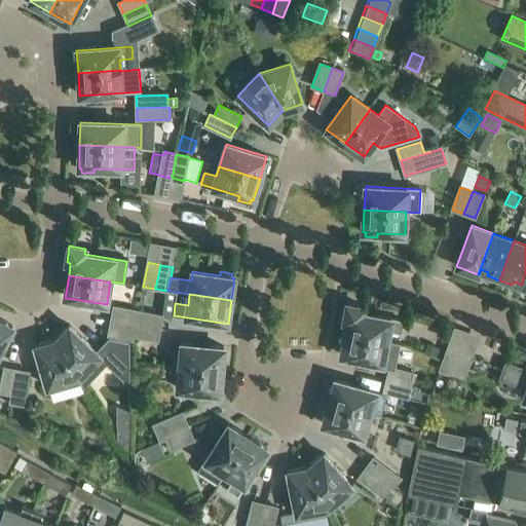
[(348,322),(345,333),(387,341),(389,331),(402,334),(404,322),(366,313),(367,308),(347,304),(344,321),(348,322)]
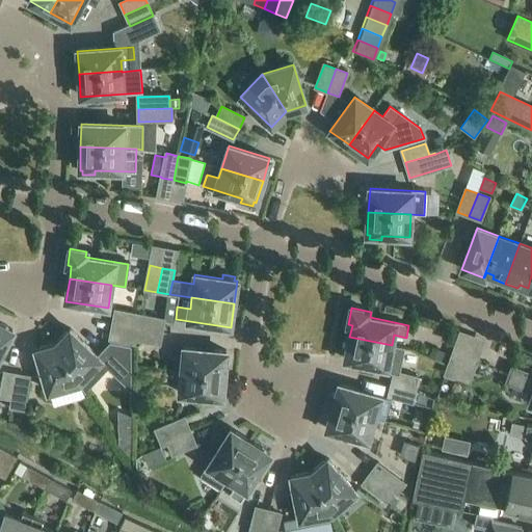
[(115,311),(113,323),(137,327),(140,315),(115,311)]
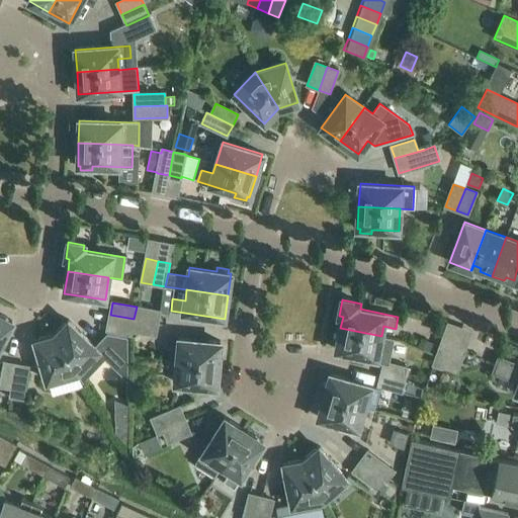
[(137,307),(134,319),(158,324),(160,312),(137,307)]
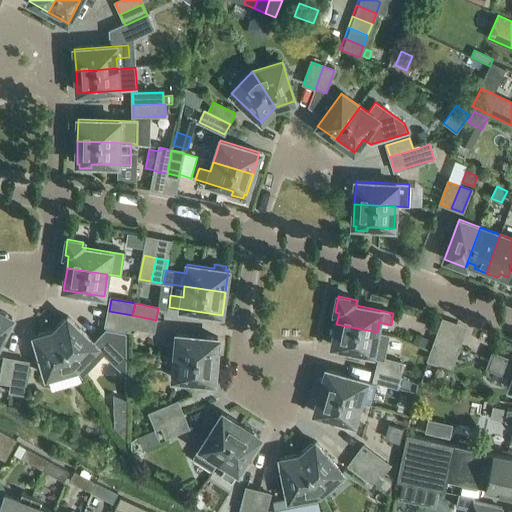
[(129,331),(130,327),(132,315),(109,311),(106,327),(129,331)]
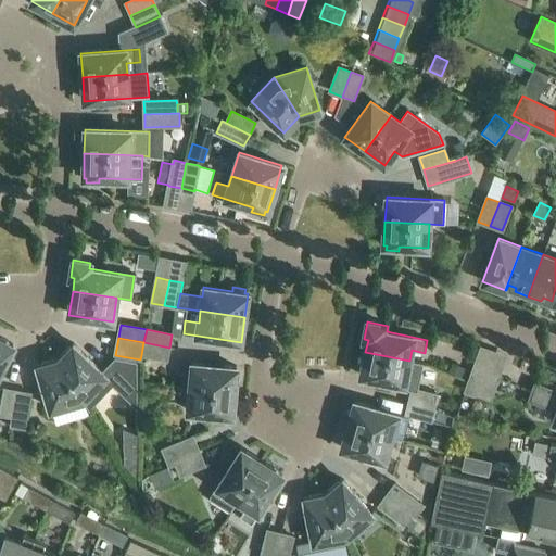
[(0,339),(0,371),(13,345),(0,339)]
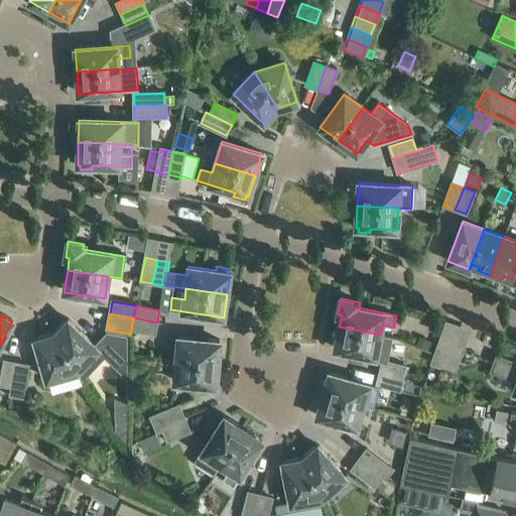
[(133,317),(131,330),(155,335),(157,323),(133,317)]
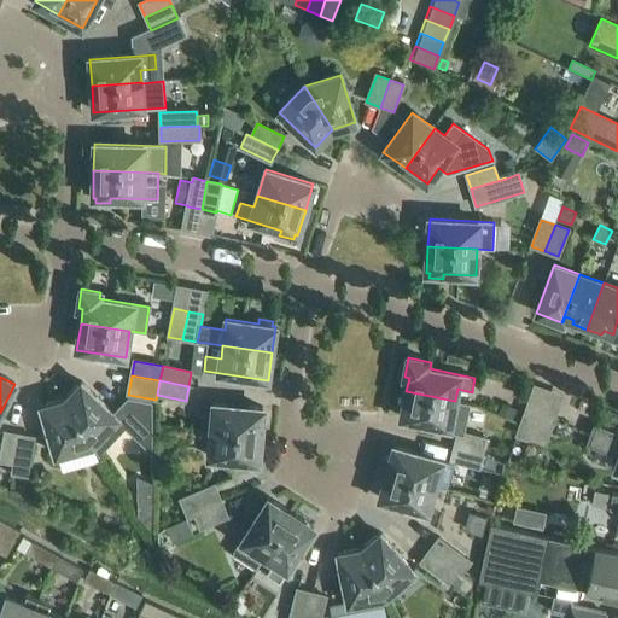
[(81,383),(65,401),(98,455),(126,426),(151,452),(151,403),(128,400),(114,414),(81,383)]
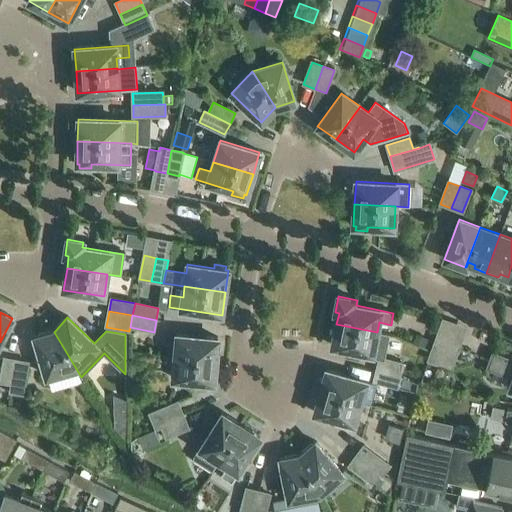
[(377,332),(336,324),(332,346),(372,354),(377,332)]
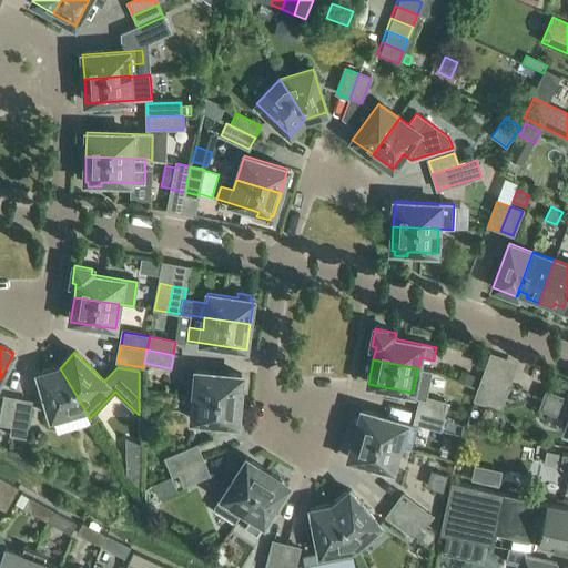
[(84,408),(60,368),(38,374),(51,418),(84,408)]
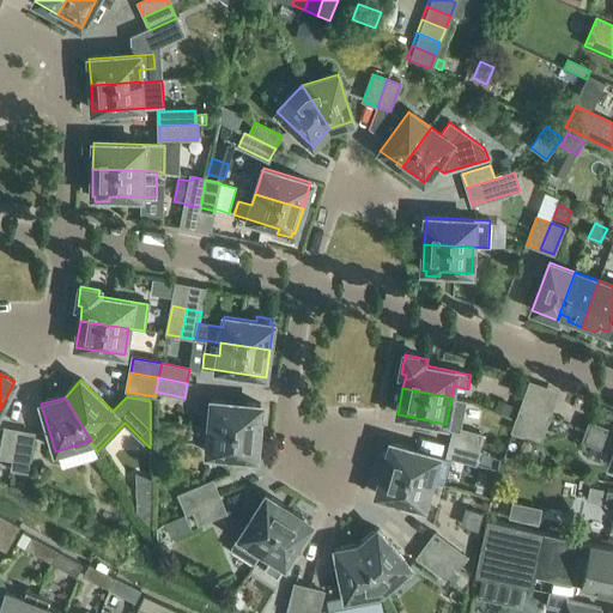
[(212,401),(210,428),(259,432),(261,406),(212,401)]
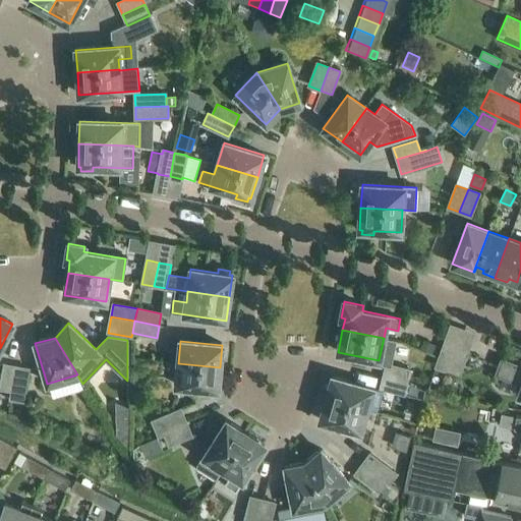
[(420,349),(431,354),(436,345),(423,341),(420,349)]
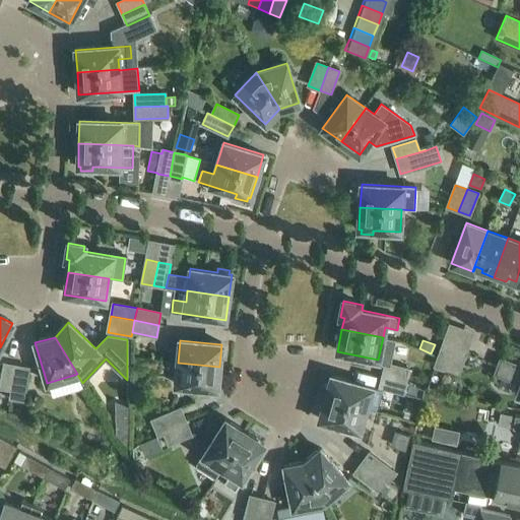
[(435,367),(447,371),(455,347),(443,343),(435,367)]
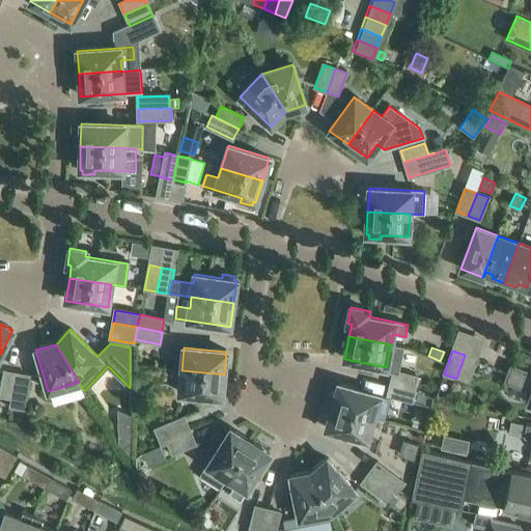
[(465,355),(456,379),(468,383),(476,359),(465,355)]
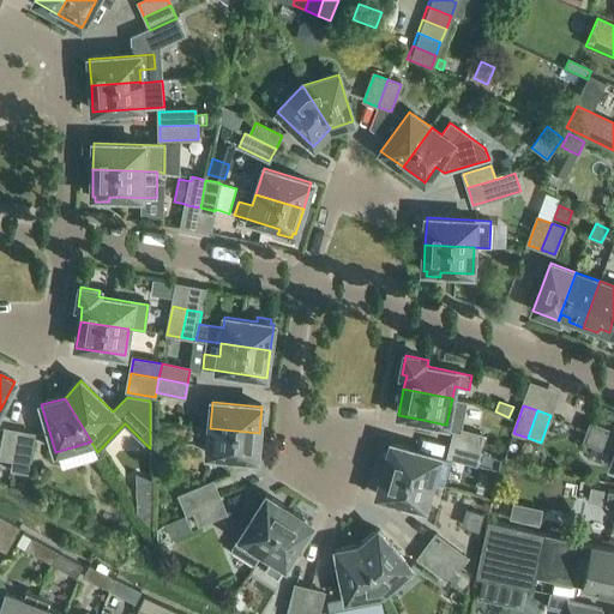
[(613,452),(613,457),(612,467),(613,467),(613,432),(591,423),(584,441),(613,452)]
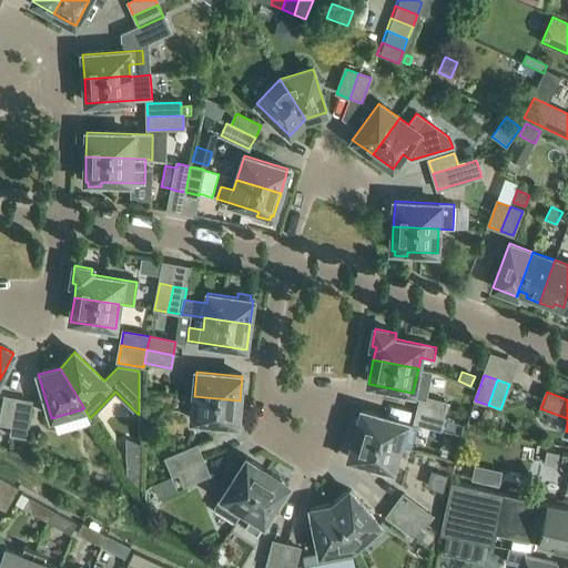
[(240,401),(194,396),(192,421),(237,425),(240,401)]
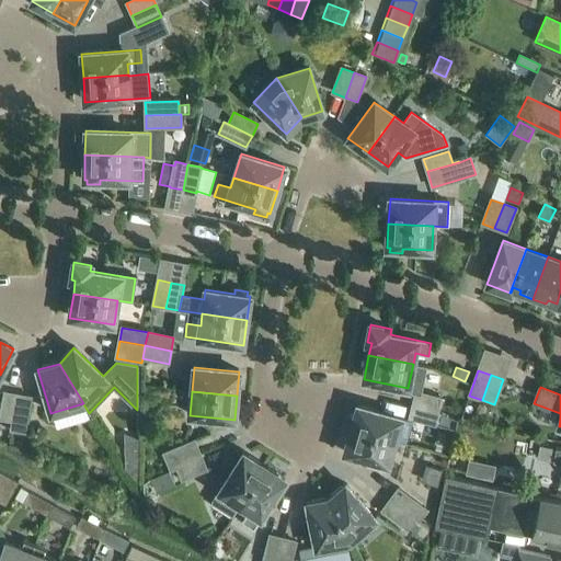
[(0,418),(0,419),(13,421),(18,396),(4,392),(0,418)]
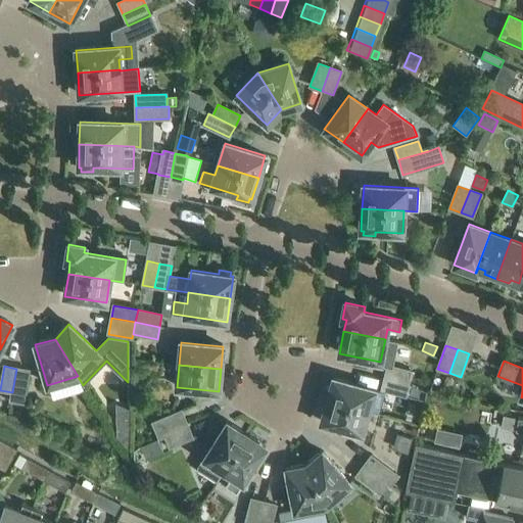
[(388,366),(385,378),(409,384),(412,372),(388,366)]
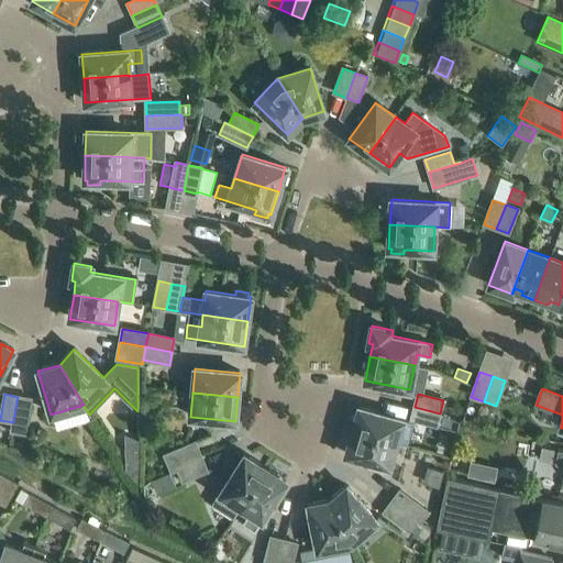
[(13,422),(11,431),(24,433),(31,399),(18,397),(13,422)]
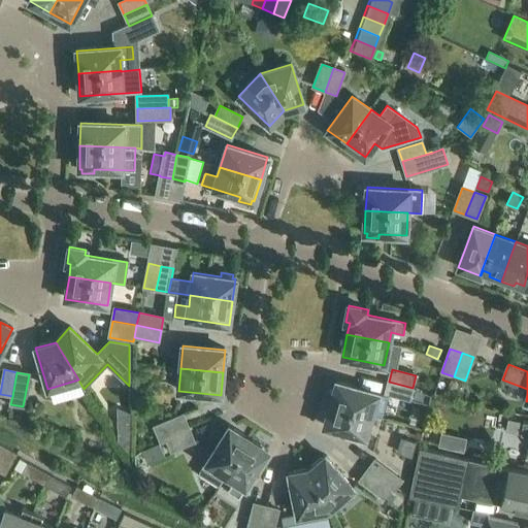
[(336,382),(330,404),(371,416),(377,393),(336,382)]
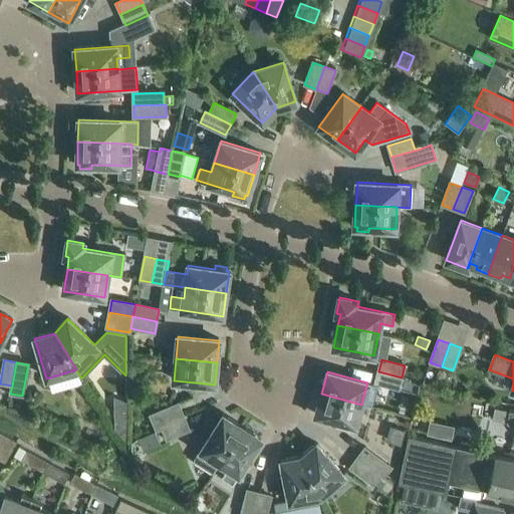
[(402,377),(378,371),(375,382),(399,390),(402,377)]
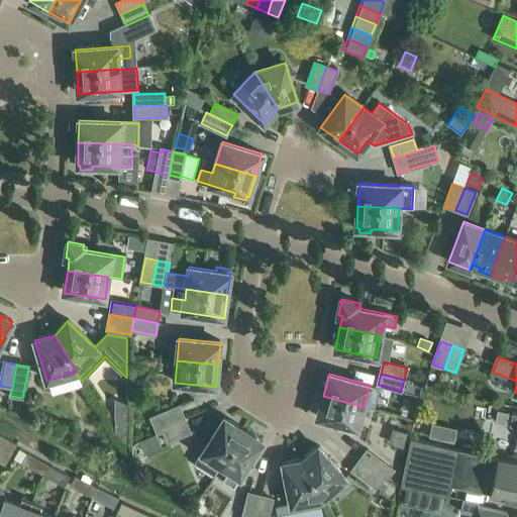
[(364,407),(323,396),(317,417),(357,428),(364,407)]
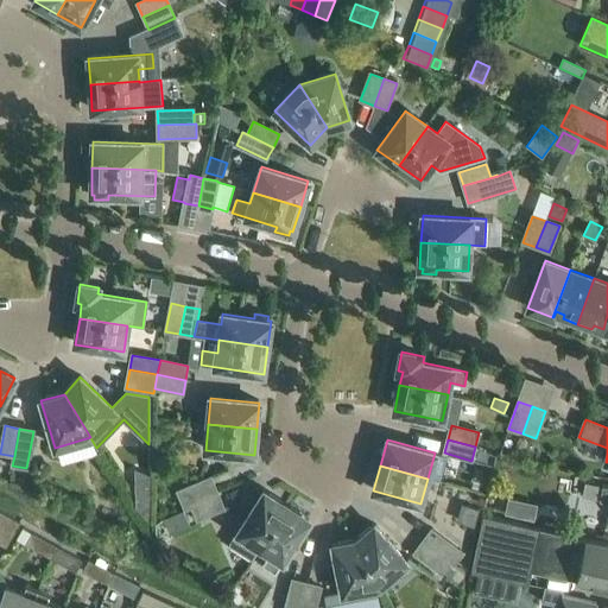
[(185,510),(192,507),(219,495),(210,479),(178,492),(185,510)]
